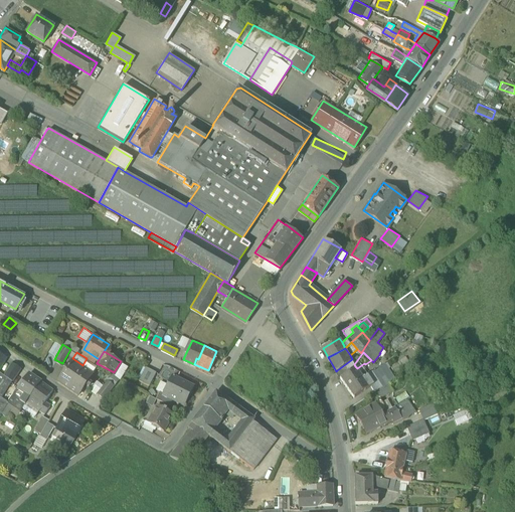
[(57,380),(67,387),(82,365),(72,358),(57,380)]
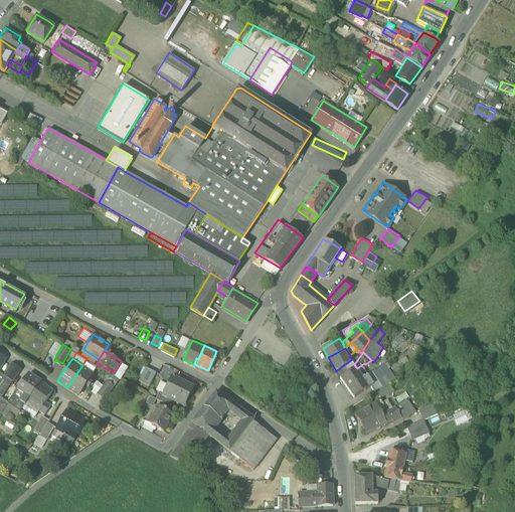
[(87,358),(82,365),(93,372),(97,364),(87,358)]
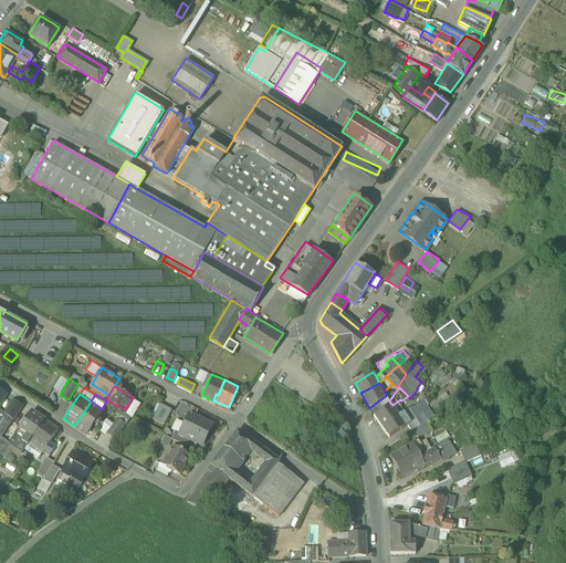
[(370,407),(374,412),(389,400),(389,399),(387,395),(370,407)]
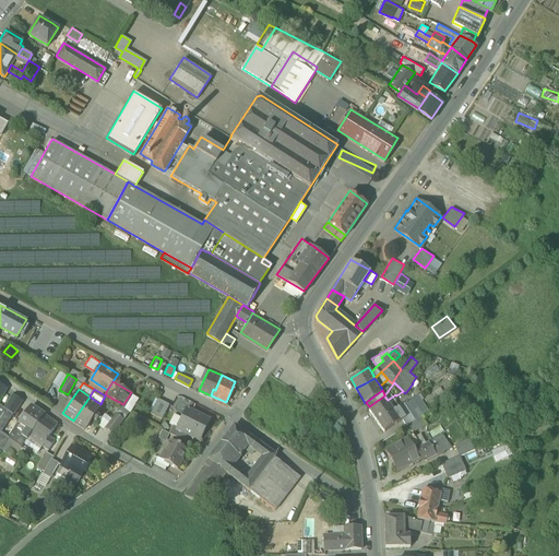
[(139,397),(131,392),(123,404),(130,411),(139,397)]
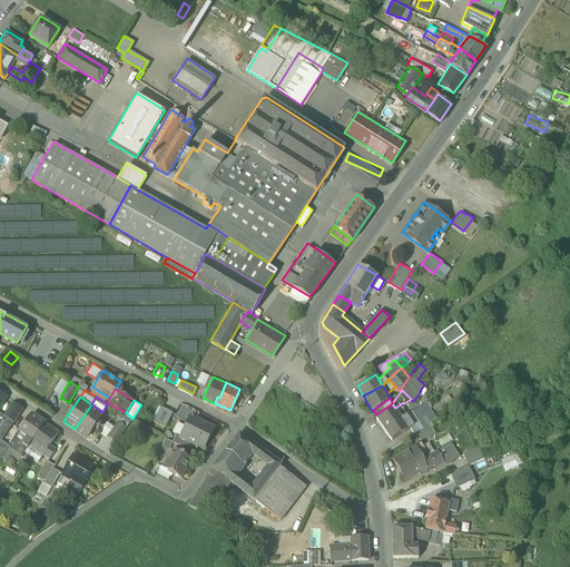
[(426,400),(405,413),(413,423),(411,426),(414,431),(430,422),(436,417),(426,400)]
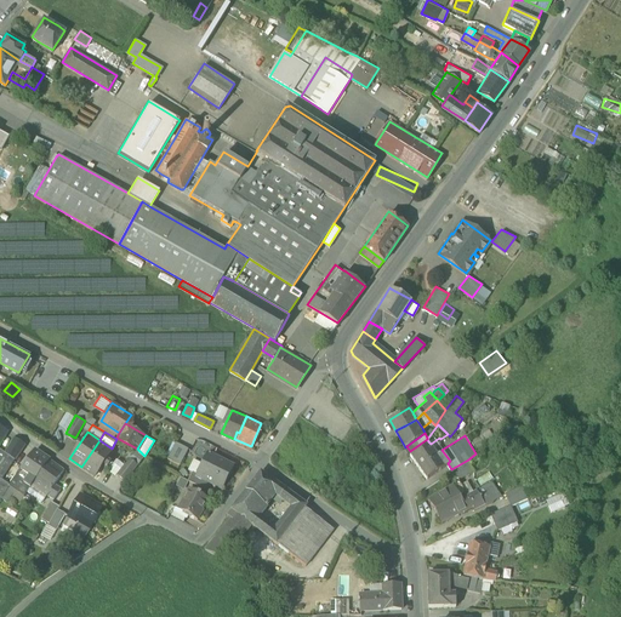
[(13,457),(15,457),(24,443),(13,436),(5,450),(4,450),(7,452),(13,457)]
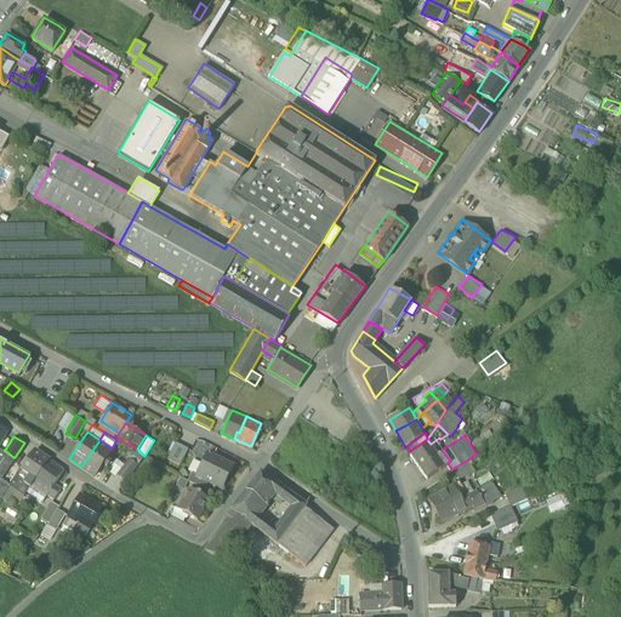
[(112,449),(100,440),(81,467),(93,474),(112,449)]
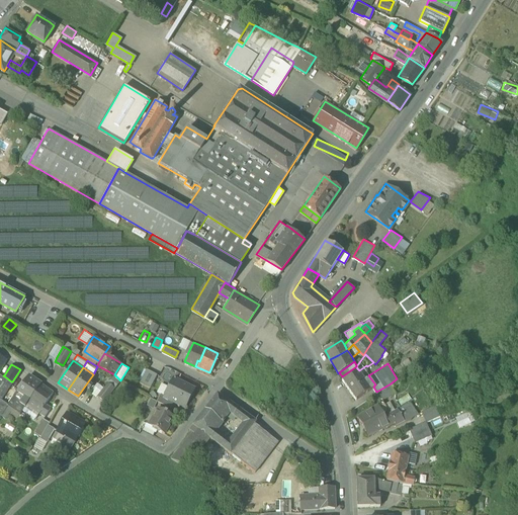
[(140,381),(150,387),(157,372),(147,367),(140,381)]
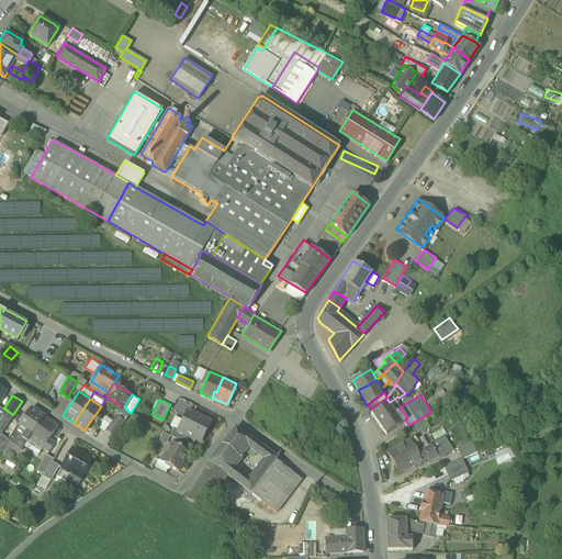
[(392,405),(390,402),(388,400),(371,411),(386,433),(405,420),(407,417),(400,407),(396,402),(392,405)]
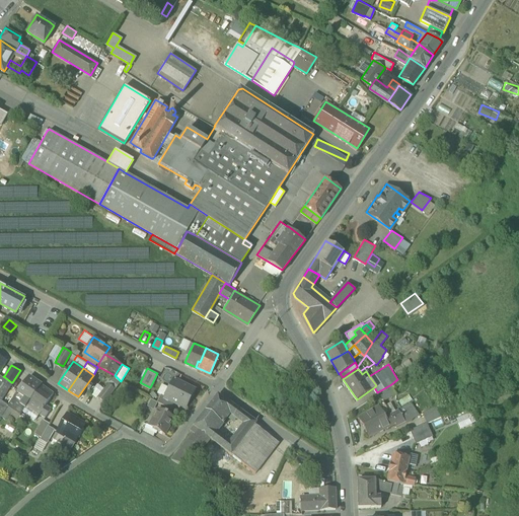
[(0,373),(0,397),(1,398),(11,382),(6,378),(3,376),(4,376),(0,373)]
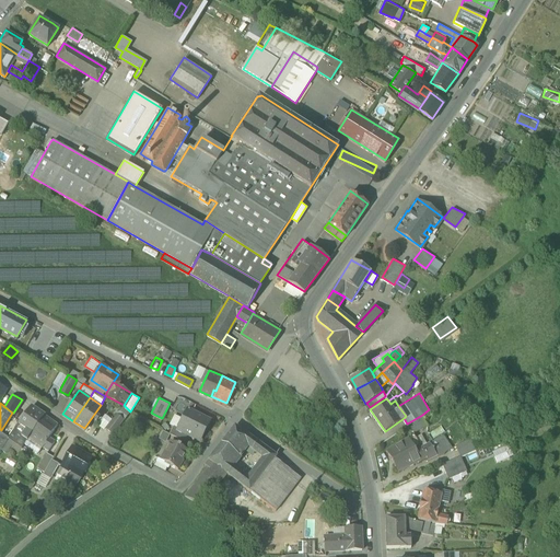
[(24,442),(28,436),(45,414),(31,404),(9,436),(8,437),(13,440),(21,445),(24,442)]
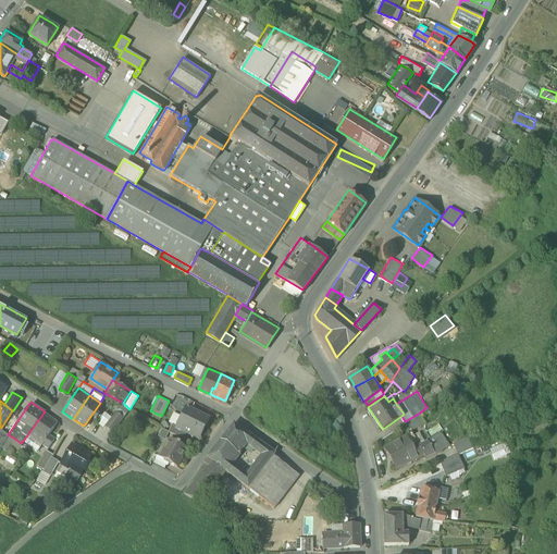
[(188,431),(198,435),(203,426),(202,426),(208,416),(186,405),(177,425),(176,425),(188,431)]
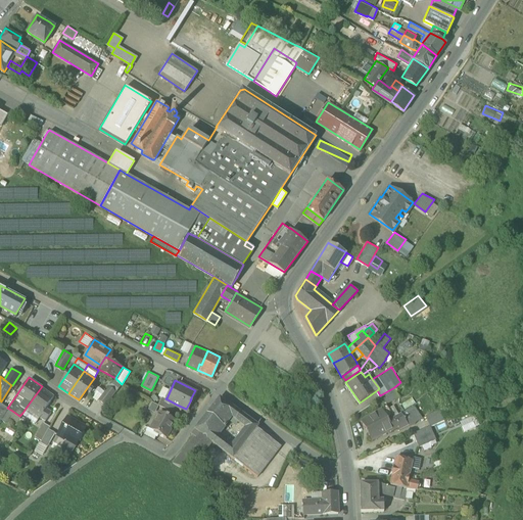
[(98,397),(105,404),(115,390),(108,384),(98,397)]
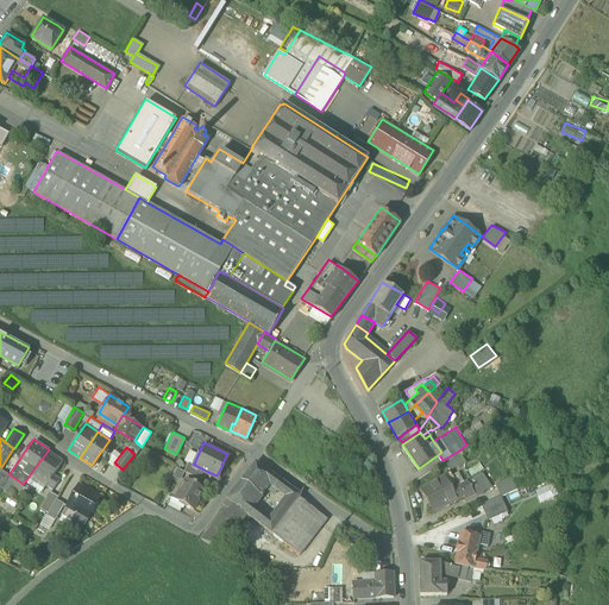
[(62,459),(49,449),(31,473),(46,483),(52,487),(60,477),(52,473),(62,459)]
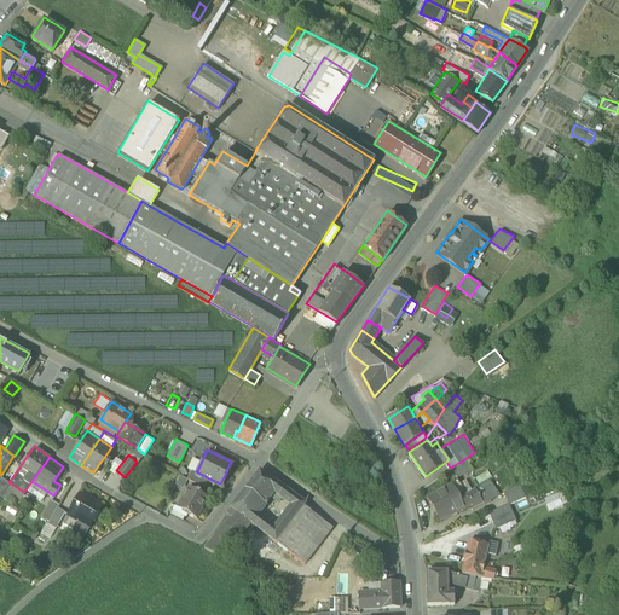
[(452,471),(455,477),(456,476),(472,468),(469,462),(467,458),(450,468),(452,471)]
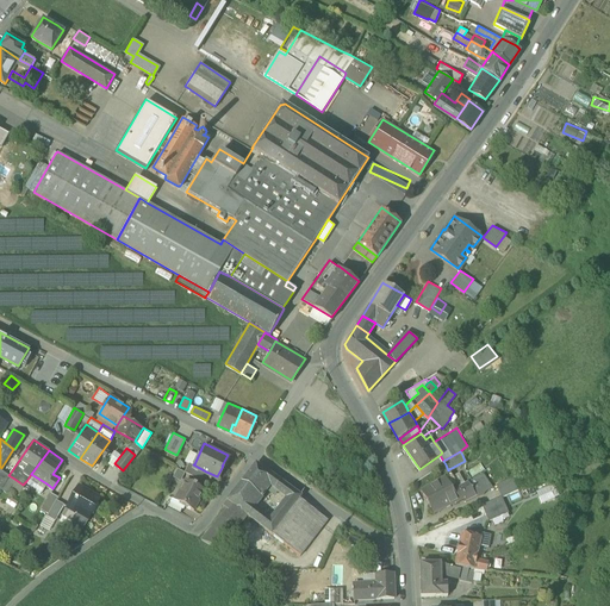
[(260,494),(261,495),(271,483),(279,491),(285,482),(256,461),(241,479),(260,494)]
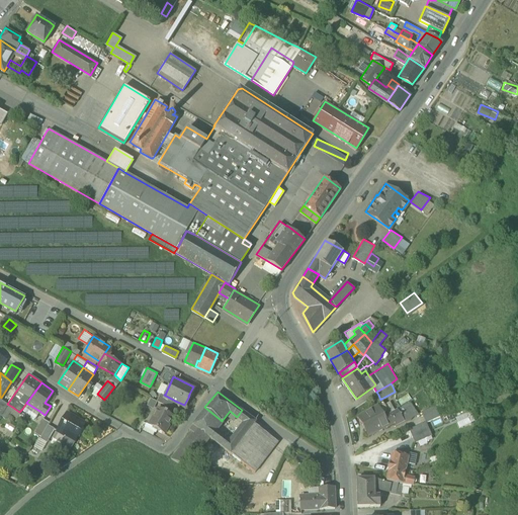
[(157,400),(171,407),(175,401),(164,395),(165,395),(160,393),(157,400)]
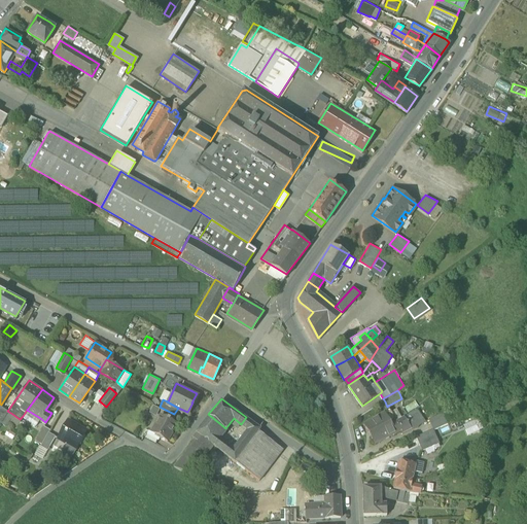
[(396,407),(390,410),(395,419),(401,416),(396,407)]
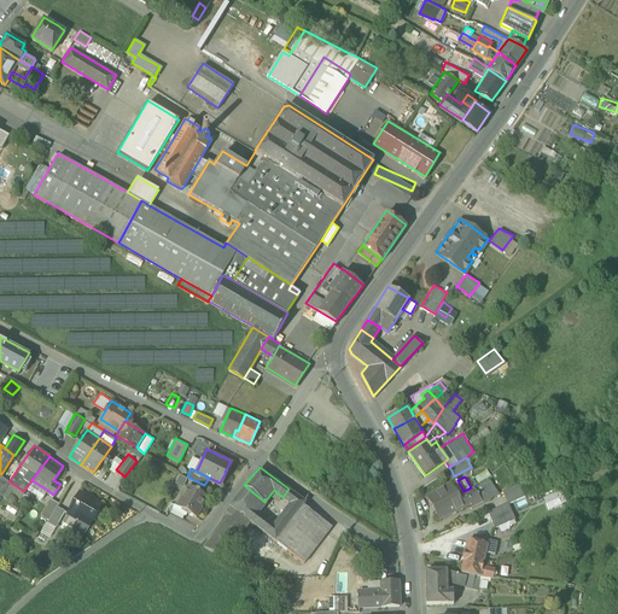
[(489,478),(482,483),(491,498),(499,492),(489,478)]
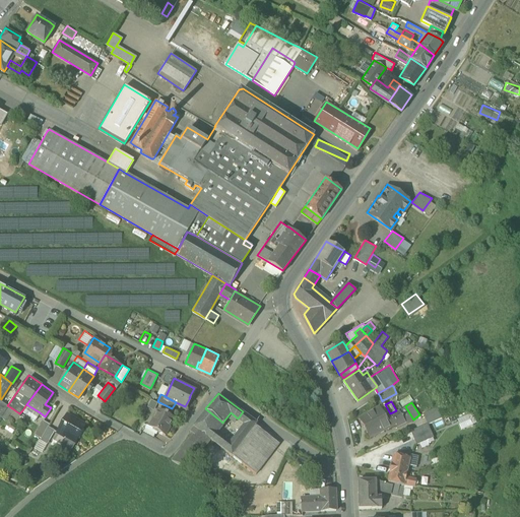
[(380,406),(385,416),(390,413),(385,404),(384,403),(380,406)]
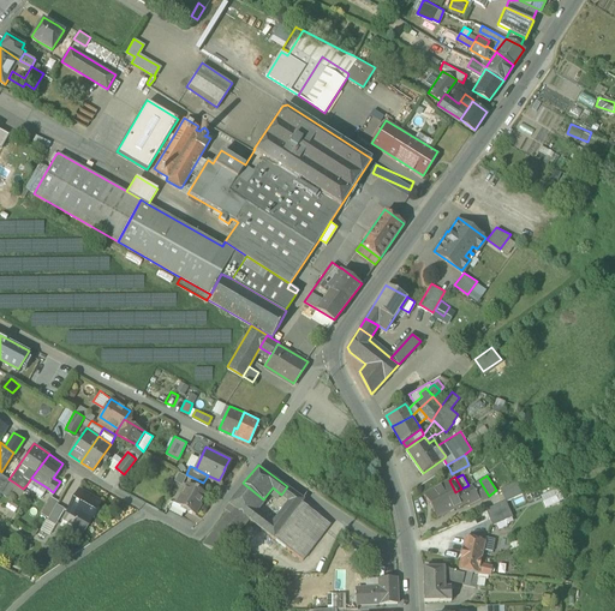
[(42,495),(47,487),(31,478),(27,485),(42,495)]
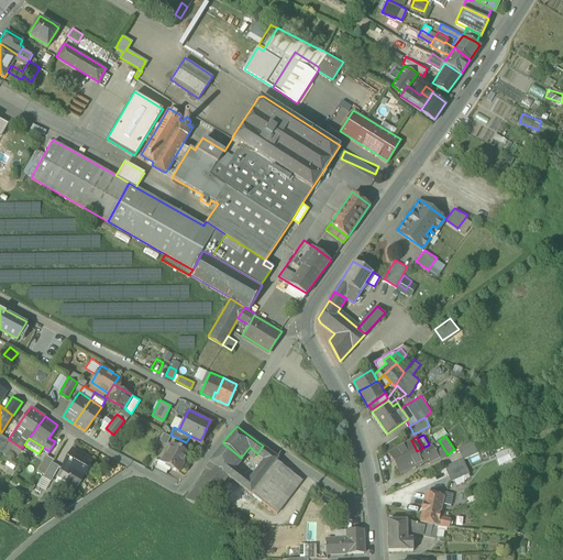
[(8,439),(1,450),(6,453),(10,447),(13,442),(8,439)]
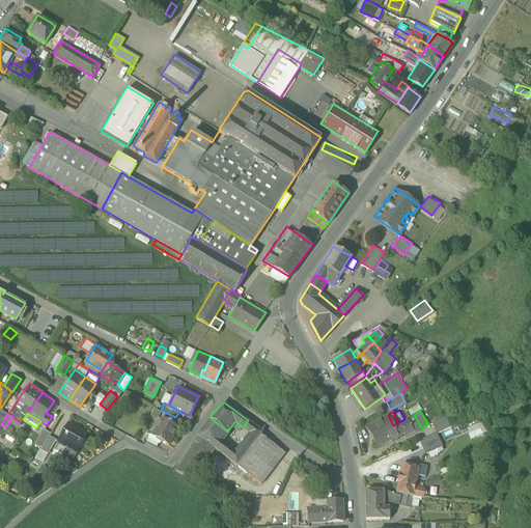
[(379,446),(398,435),(393,425),(388,415),(387,414),(367,424),(379,446)]
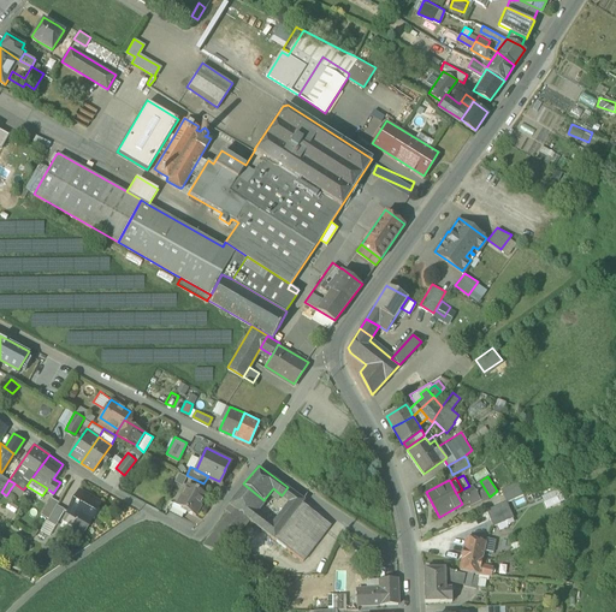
[(507,499),(507,500),(523,493),(520,483),(517,480),(517,481),(519,485),(503,491),(502,487),(501,487),(503,492),(505,491),(508,495),(509,498),(507,499)]
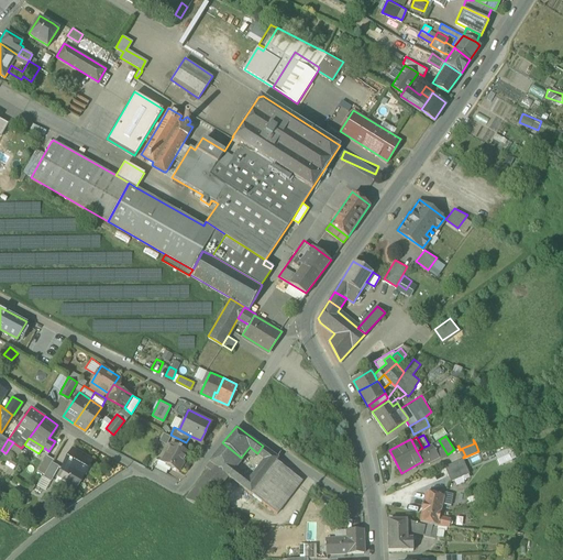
[(429,445),(422,448),(417,451),(422,461),(429,458),(430,461),(439,457),(448,454),(439,440),(429,445)]
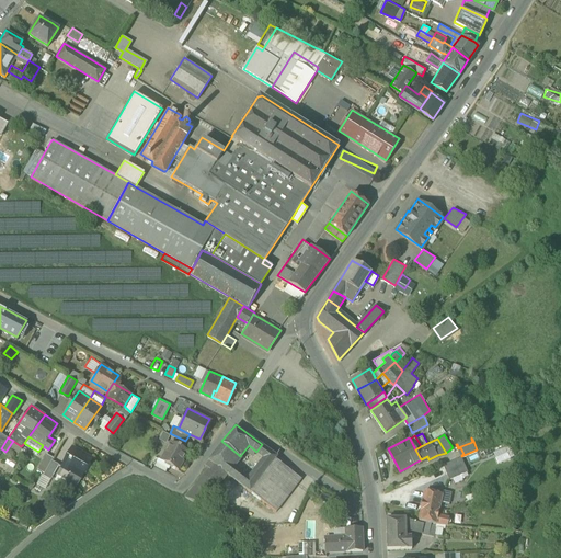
[(471,439),(457,444),(458,447),(472,442),(471,439)]
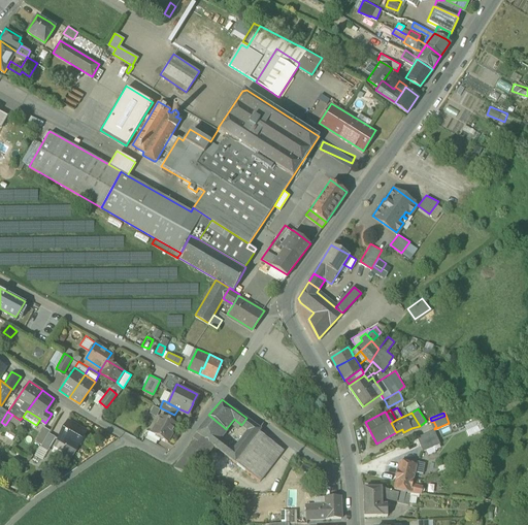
[(157,434),(168,440),(168,439),(172,432),(172,431),(171,431),(175,423),(176,423),(161,414),(152,431),(157,434)]
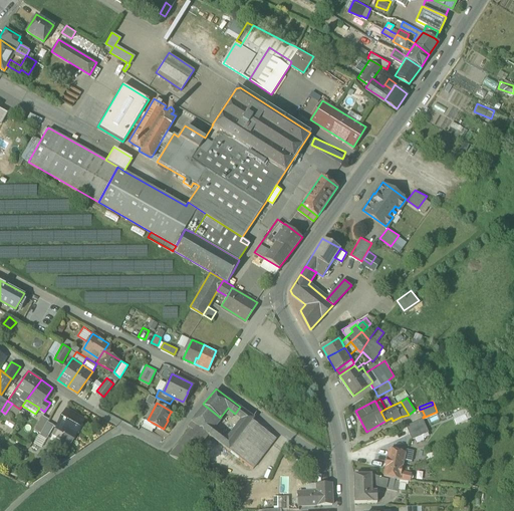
[(17,413),(19,409),(12,404),(9,408),(17,413)]
